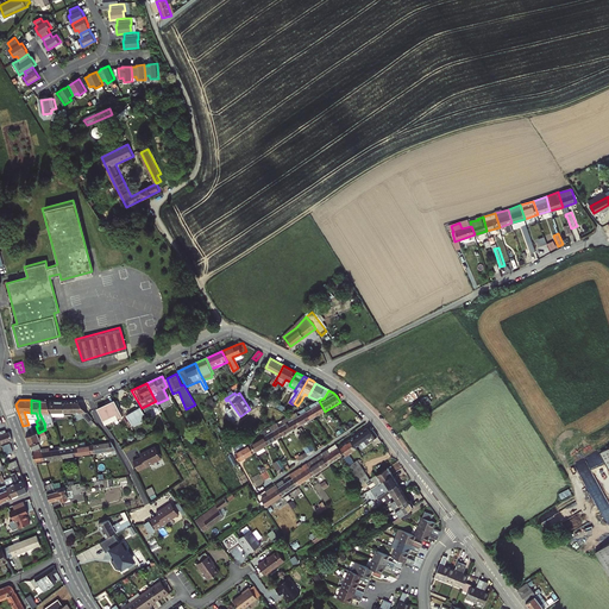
[(55,426),(54,422),(51,414),(46,401),(39,401),(39,413),(45,425),(48,424),(49,428),(55,426)]
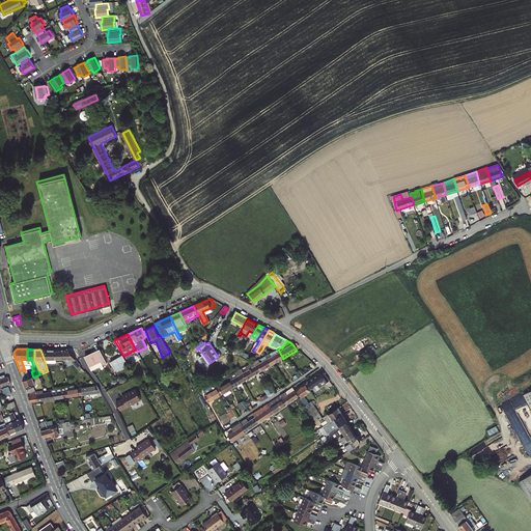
[(54,350),(40,350),(45,361),(47,368),(50,367),(49,360),(57,360),(56,350),(54,350)]
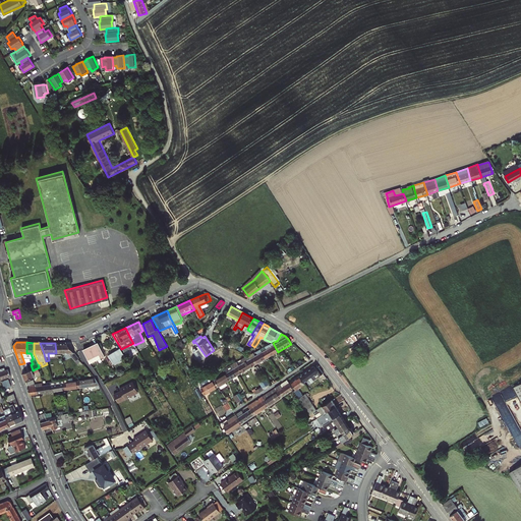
[(66,343),(55,343),(56,353),(75,353),(67,343),(66,343)]
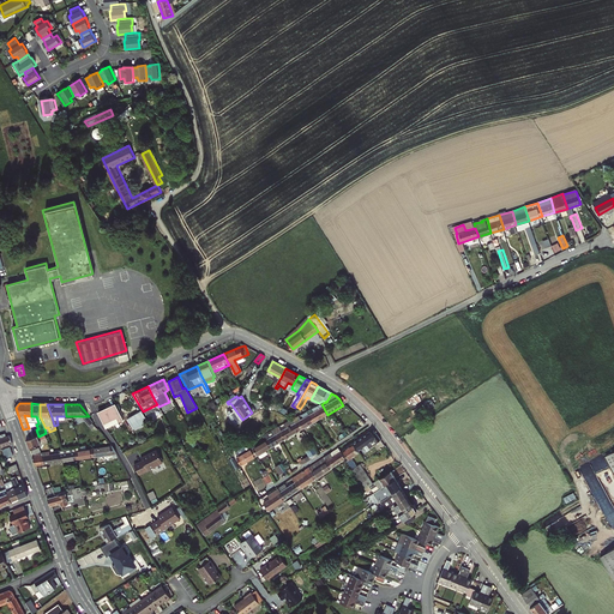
[(98,413),(107,428),(124,420),(116,404),(98,413)]
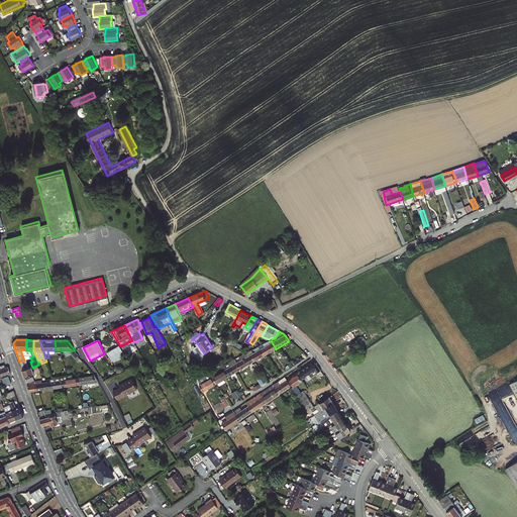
[(271,340),(262,344),(265,349),(262,350),(265,355),(268,354),(276,349),(271,340)]
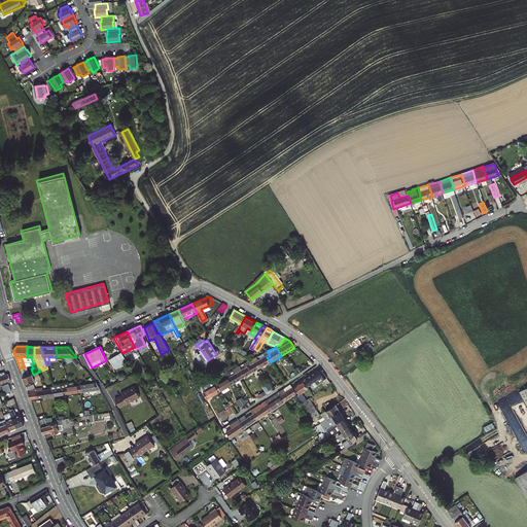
[(125,356),(123,353),(110,359),(114,366),(127,359),(125,356)]
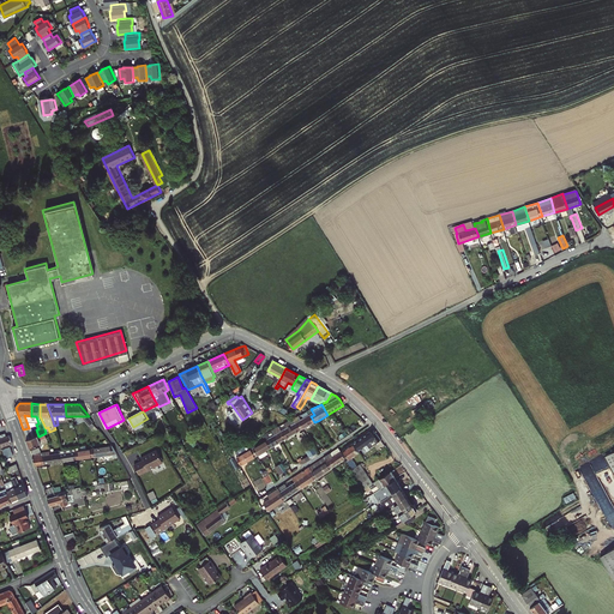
[(300,431),(304,429),(314,422),(311,416),(308,411),(302,415),(304,419),(301,420),(299,416),(293,419),(300,431)]
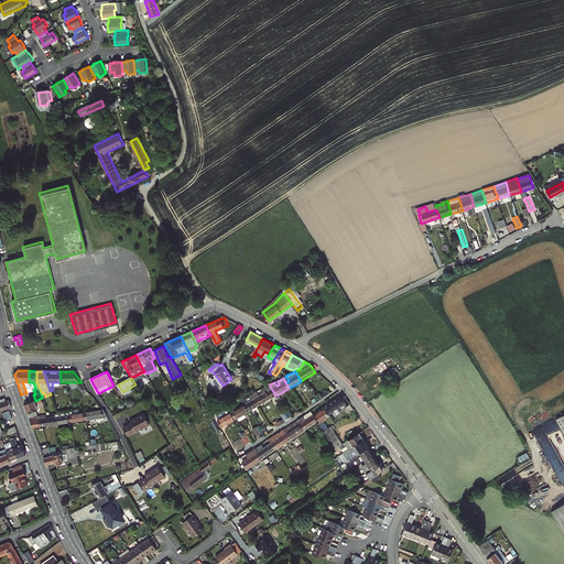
[(86,388),(82,382),(78,386),(82,391),(83,390),(85,393),(87,391),(86,389),(86,388)]
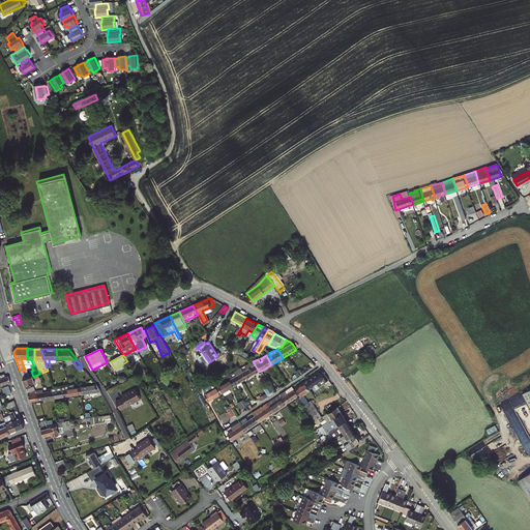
[(247,370),(242,372),(247,379),(248,378),(259,372),(253,361),(245,365),(247,370)]
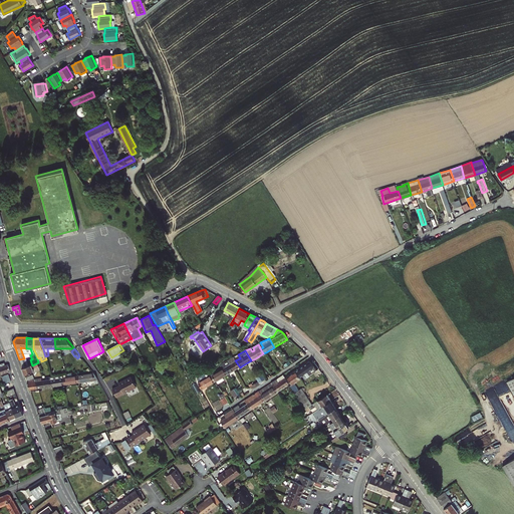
[(230,358),(229,359),(235,370),(240,367),(235,360),(233,357),(230,358)]
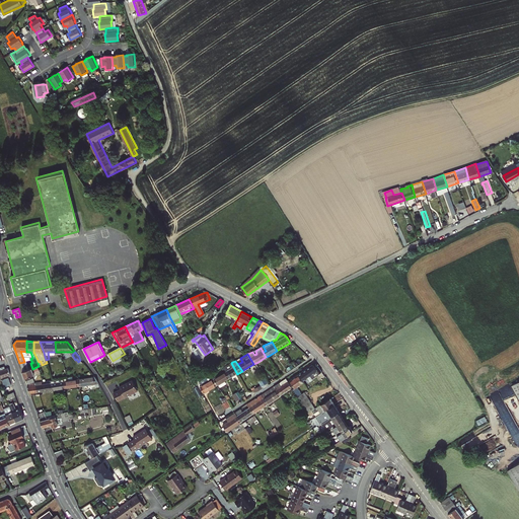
[(19,363),(22,372),(32,369),(30,363),(25,365),(24,362),(19,363)]
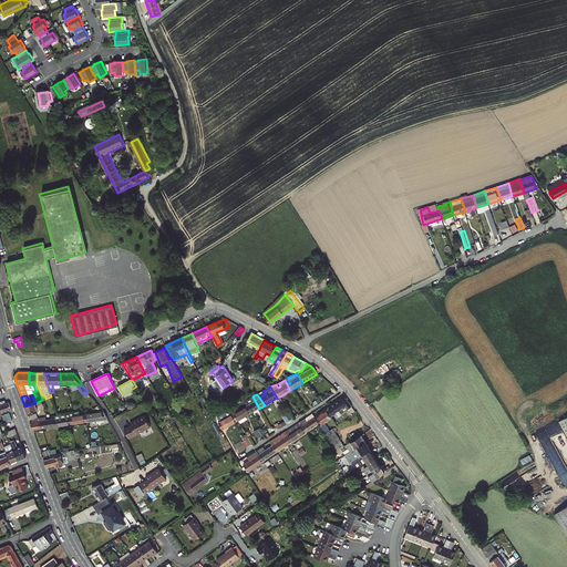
[(259,409),(253,397),(248,399),(244,401),(247,405),(247,406),(251,413),(253,413),(259,409)]
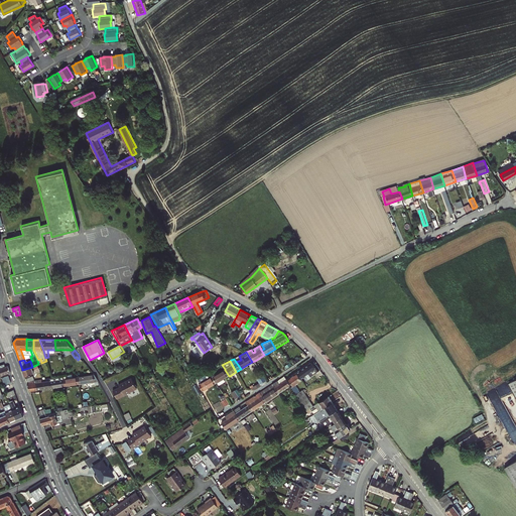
[(311,363),(297,373),(301,379),(315,369),(317,372),(319,370),(313,363),(311,364),(311,363)]
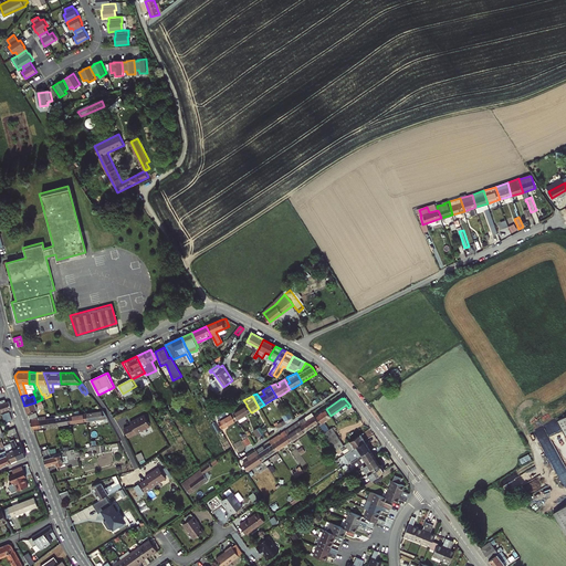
[(35,402),(24,406),(28,413),(38,409),(37,407),(43,405),(42,399),(35,402)]
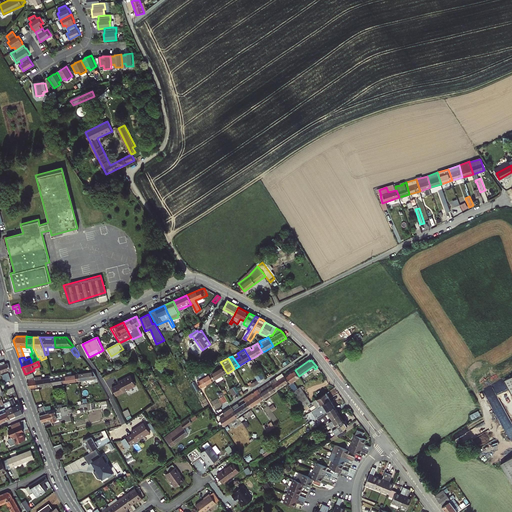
[(0,365),(0,371),(0,373),(8,370),(11,369),(8,363),(5,364),(0,365)]
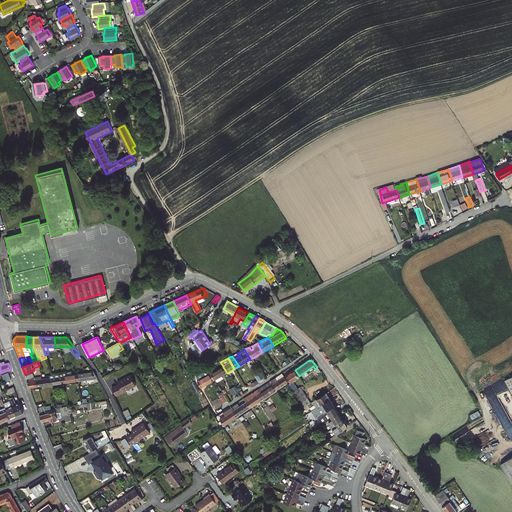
[(223,367),(211,373),(215,380),(227,373),(223,367)]
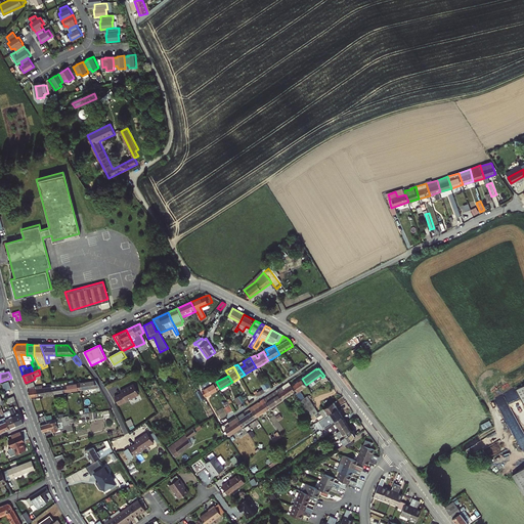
[(203,390),(206,397),(220,389),(216,382),(214,378),(208,382),(209,383),(208,384),(208,383),(202,386),(203,388),(204,388),(205,389),(203,390)]
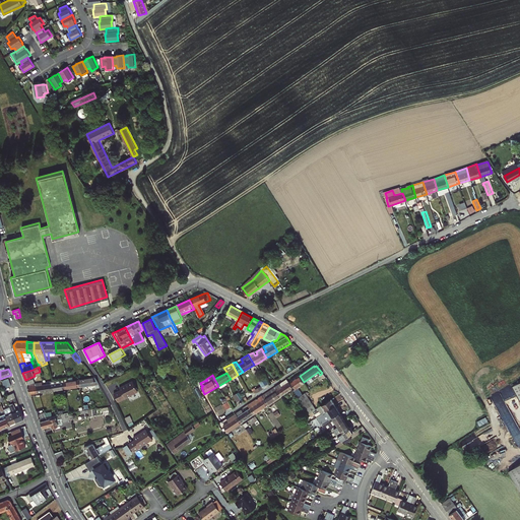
[(299,388),(305,383),(304,382),(300,376),(291,382),(296,389),(295,390),(310,413),(316,409),(308,397),(310,396),(307,392),(303,395),(299,388)]
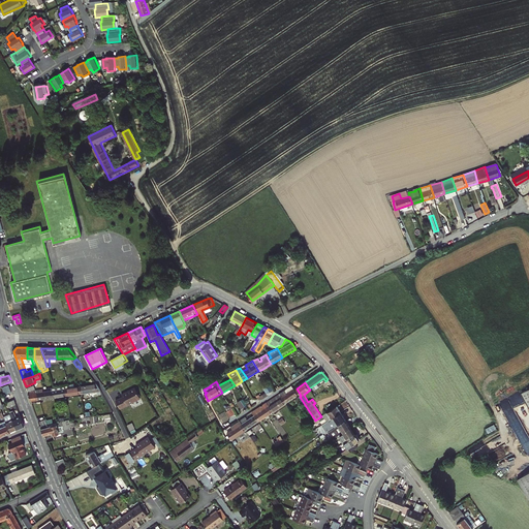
[(66,389),(67,396),(82,394),(81,386),(80,383),(70,385),(66,385),(66,389)]
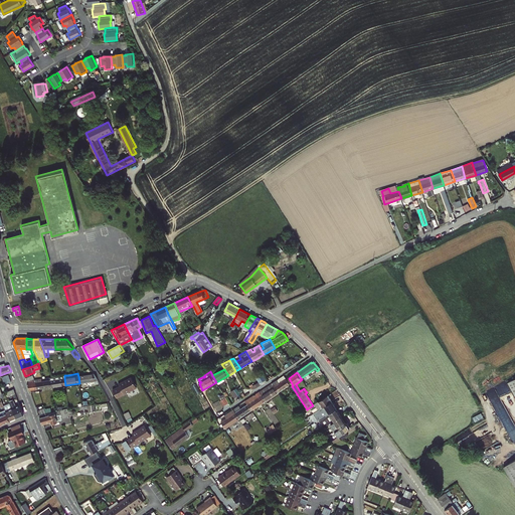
[(88,375),(78,376),(79,383),(98,380),(94,374),(90,374),(90,373),(88,373),(88,375)]
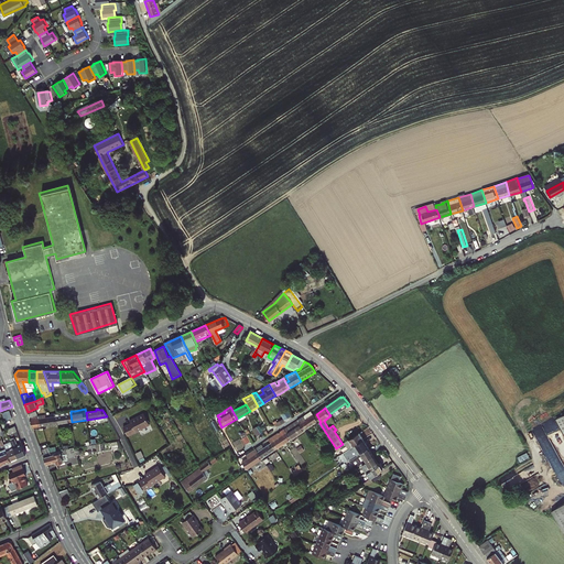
[(12,419),(10,410),(2,413),(3,415),(4,418),(6,421),(12,419)]
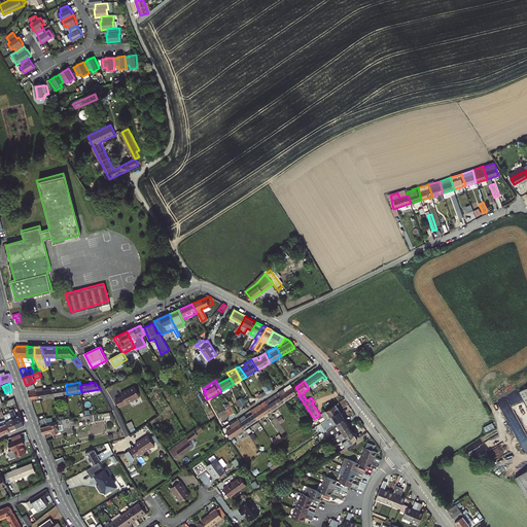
[(269,384),(261,388),(266,393),(272,390),(269,384)]
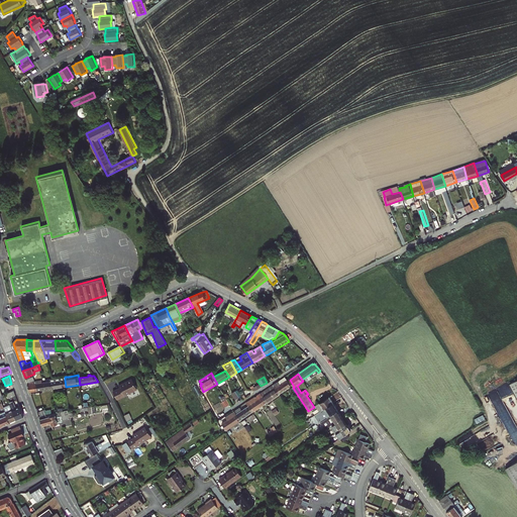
[(274,386),(279,394),(291,386),(286,378),(283,380),(273,386),(274,386)]
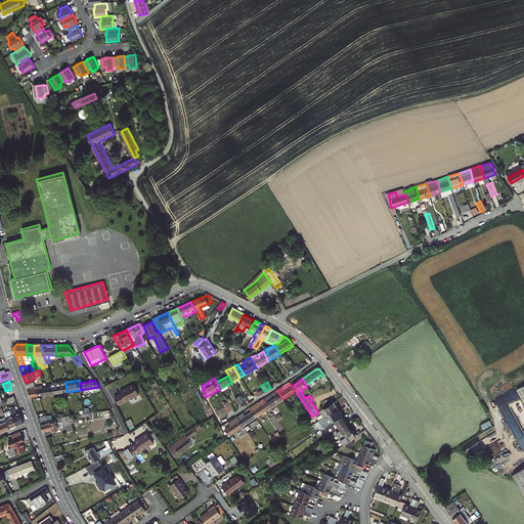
[(123,393),(116,396),(120,404),(140,394),(135,384),(122,391),(123,393)]
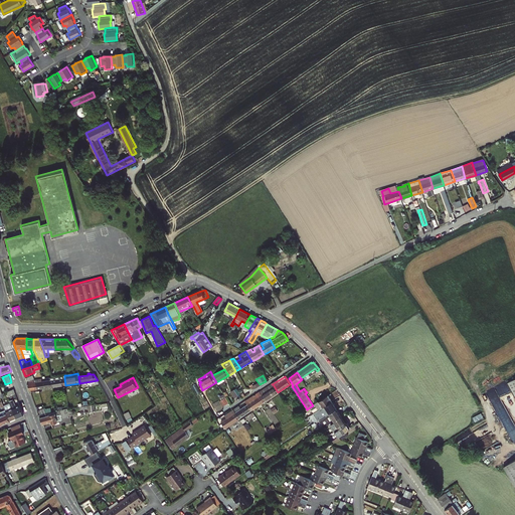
[(51,378),(49,379),(51,387),(53,387),(65,385),(64,378),(52,380),(51,378)]
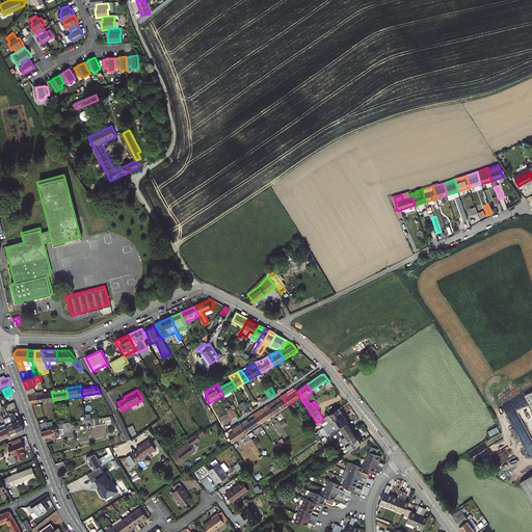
[(38,395),(38,393),(37,393),(38,402),(41,402),(53,400),(51,392),(50,392),(50,393),(38,395)]
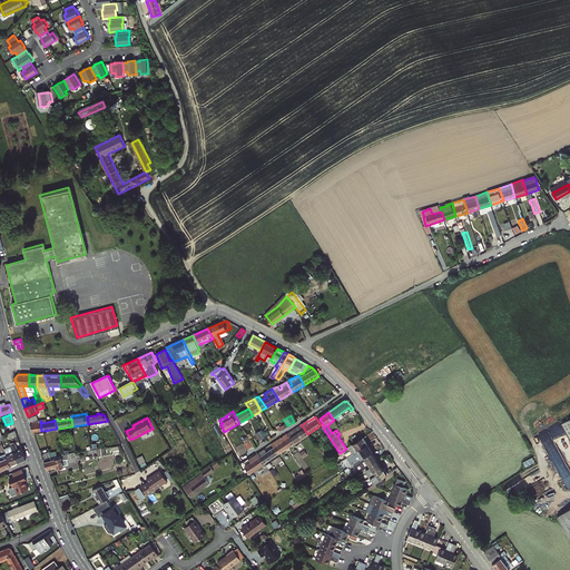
[(569,420),(560,426),(569,442),(569,420)]
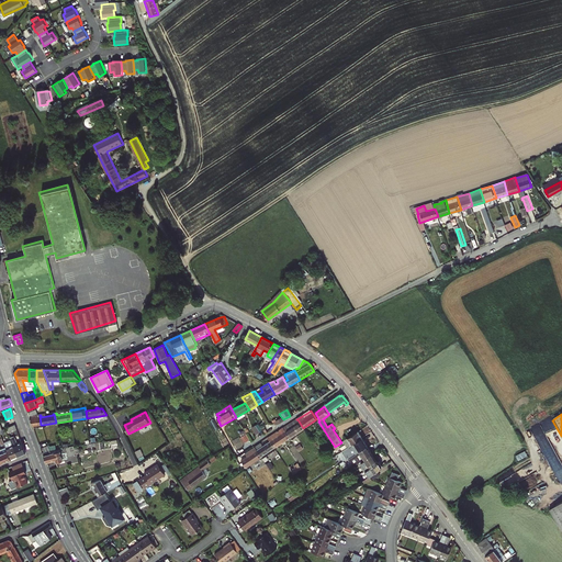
[(33,426),(41,425),(40,415),(37,415),(30,416),(33,426)]
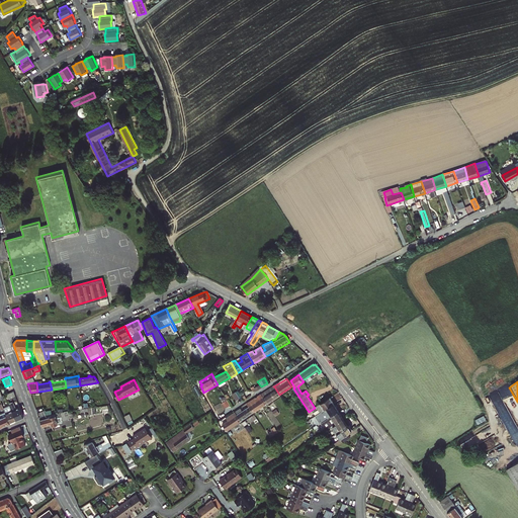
[(279,395),(274,386),(263,394),(263,393),(261,395),(267,403),(279,395)]
